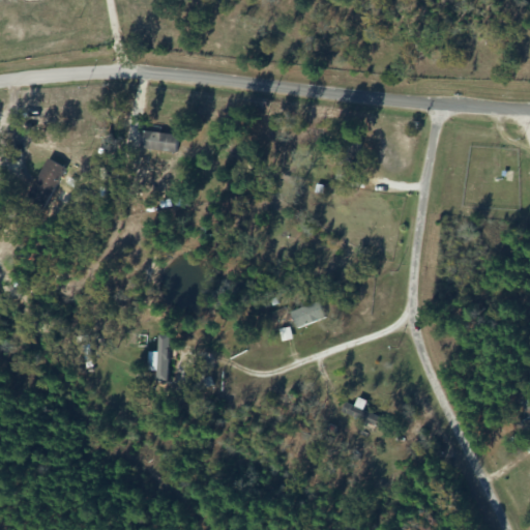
[(176,154),(178,138),(140,131),(138,148),(176,154)]
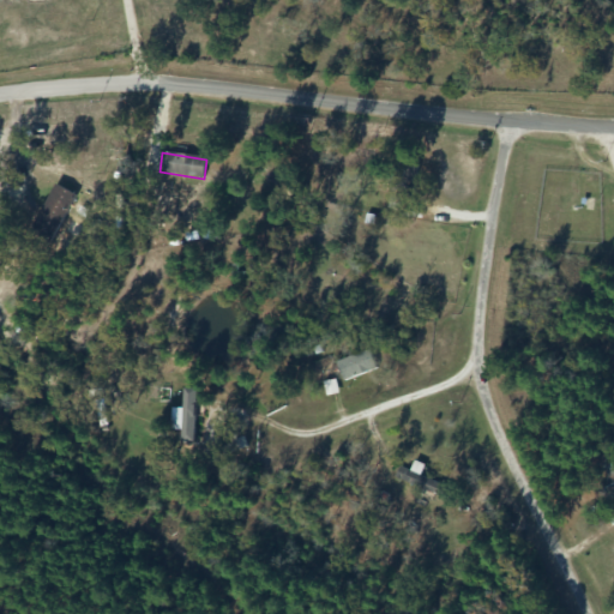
[(52,245),(74,196),(52,185),(29,235),(52,245)]
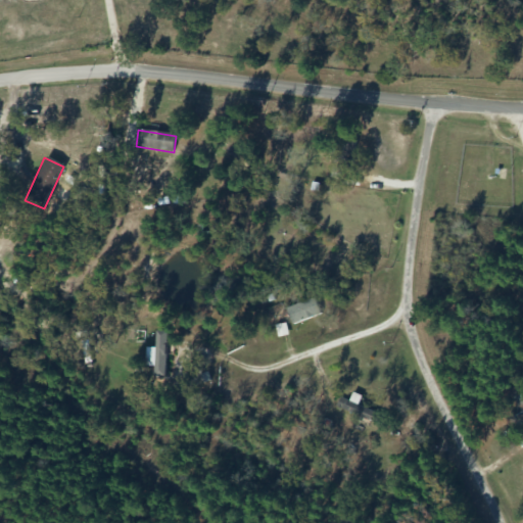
[(292,325),(321,316),(315,299),(286,308),(292,325)]
